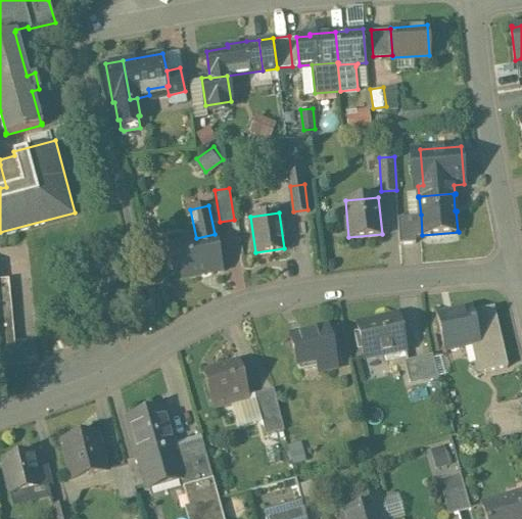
[(421,215),(397,217),(399,242),(416,241),(415,235),(422,235),(421,215)]
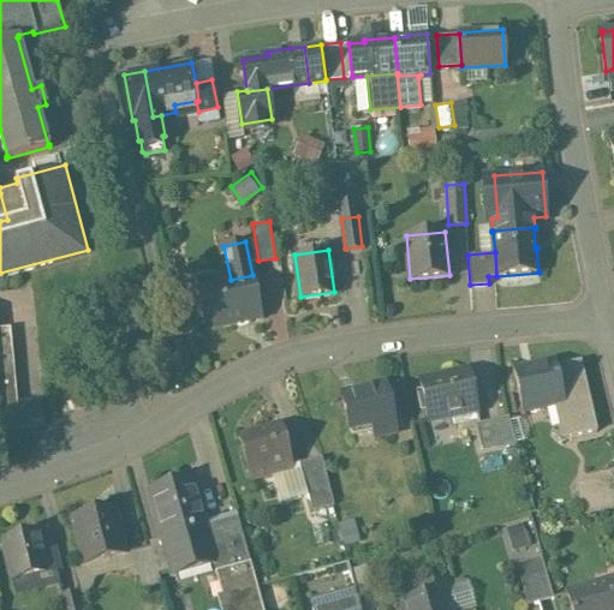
[(231,280),(197,287),(206,327),(261,315),(252,275),(231,280)]
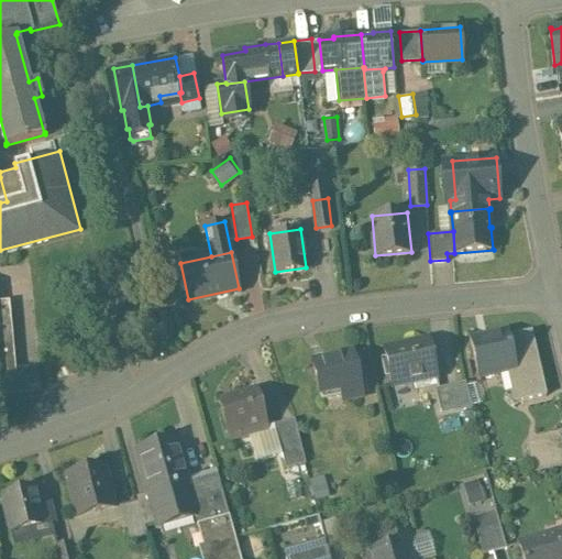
[(0,397),(1,397),(0,391),(43,386),(41,364),(18,366),(9,297),(0,297),(0,397)]
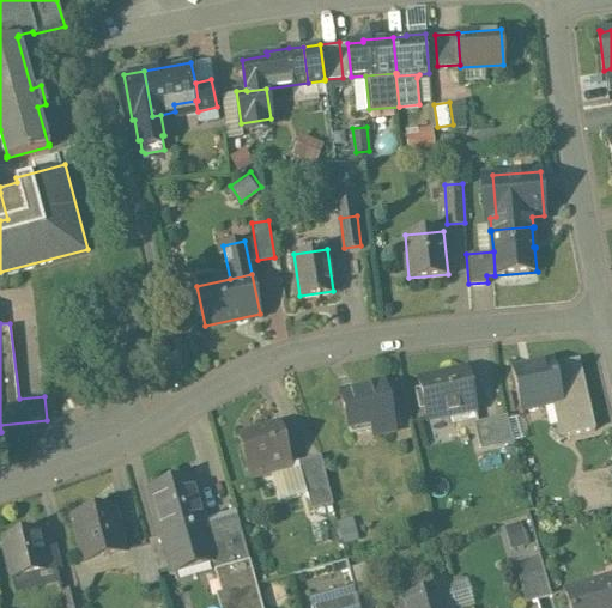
[(164,332),(146,338),(152,354),(169,350),(164,332)]
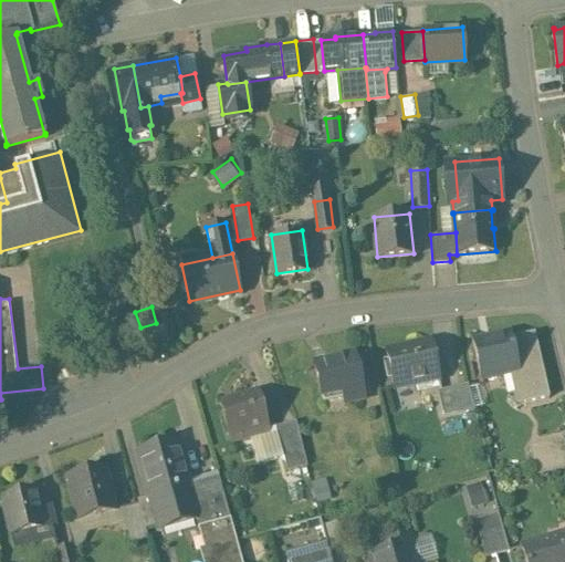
[(534,331),(511,336),(519,370),(518,370),(525,402),(550,396),(534,331)]
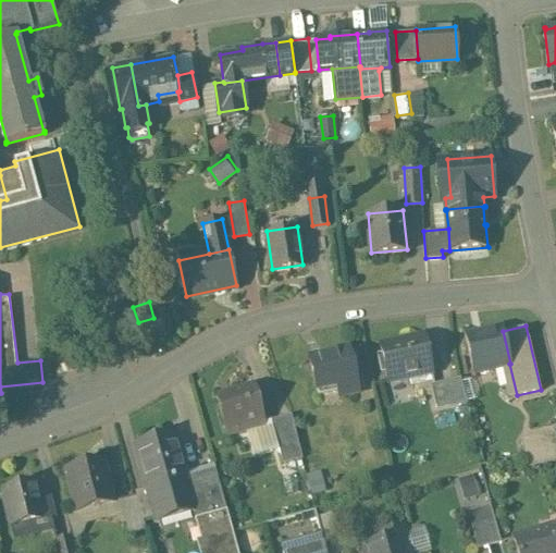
[(502,327),(466,335),(473,372),(509,364),(510,364),(503,331),(502,327)]
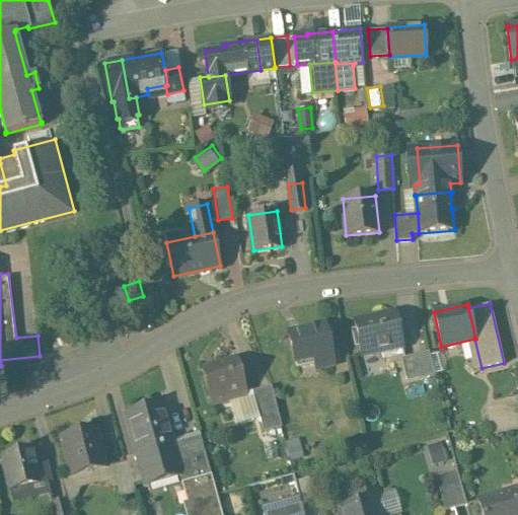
[(395,312),(354,321),(362,355),(402,346),(395,312)]
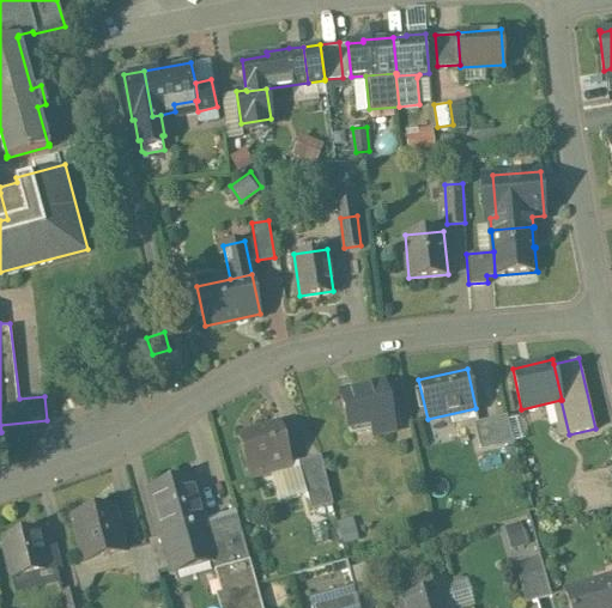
[(385,383),(357,388),(357,390),(343,393),(343,390),(341,390),(350,429),(373,424),(375,433),(376,433),(375,432),(394,427),(394,430),(395,429),(386,382),(385,382),(385,383)]
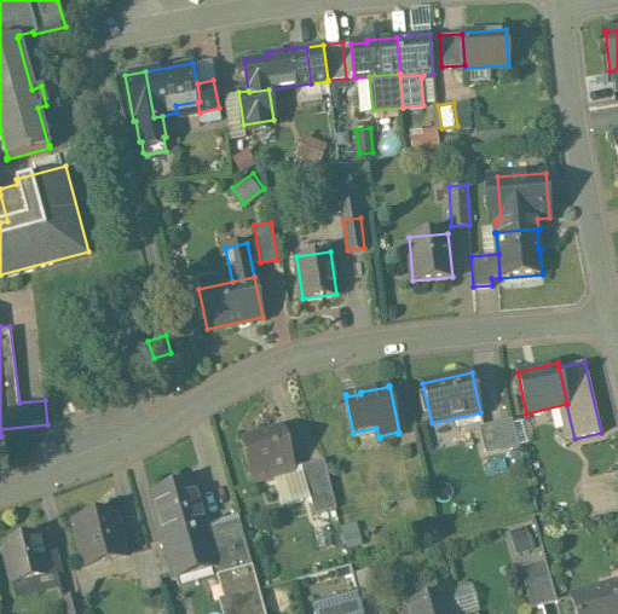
[(512,418),(479,427),(485,455),(519,447),(512,418)]
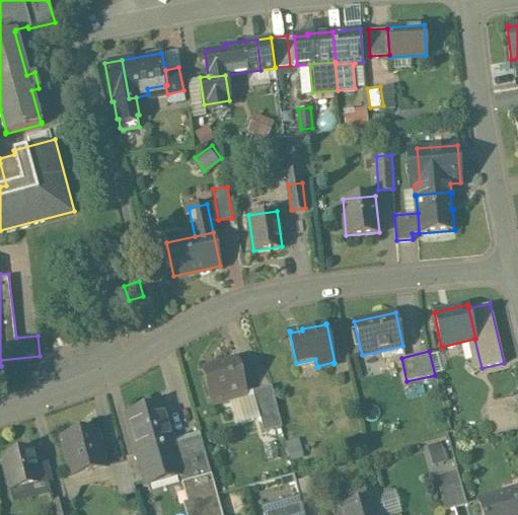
[(237,358),(203,367),(213,402),(230,397),(229,392),(246,388),(237,358)]
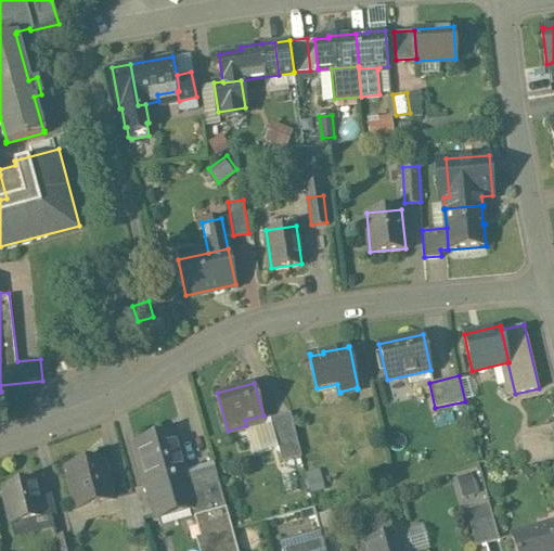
[(283,413),(270,417),(277,437),(288,433),(283,413)]
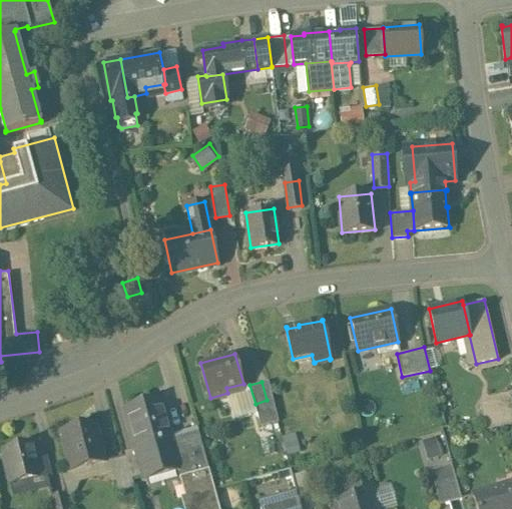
[(511,400),(510,395),(480,403),(483,416),(511,408),(511,400)]
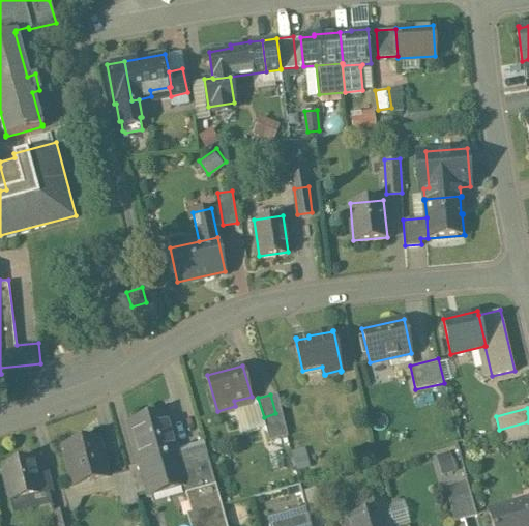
[(165,412),(131,421),(142,461),(150,488),(182,479),(183,486),(185,485),(175,449),(165,412)]
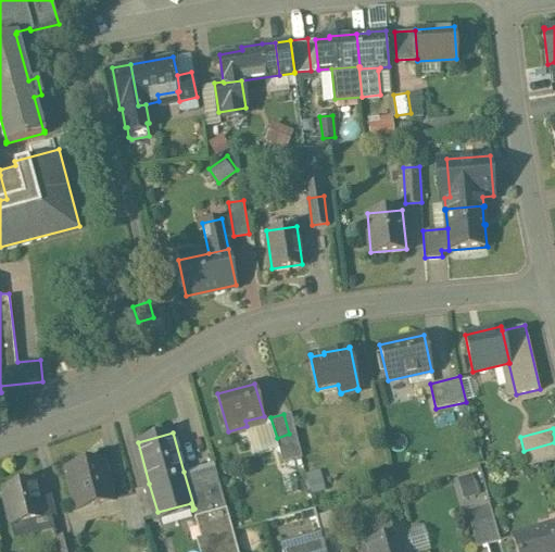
[(103,458),(68,466),(78,507),(113,499),(103,458)]
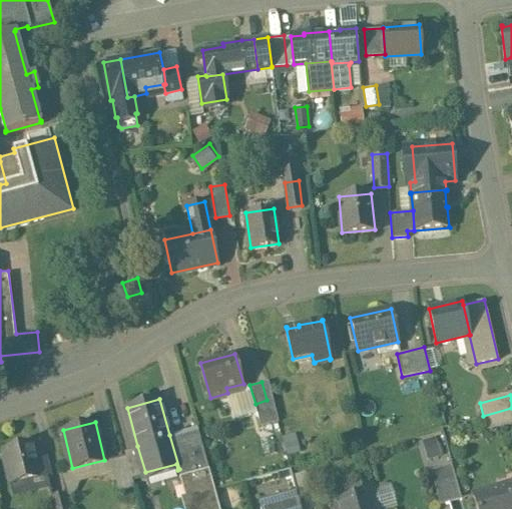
[(197,427),(169,435),(179,469),(183,485),(211,477),(197,427)]
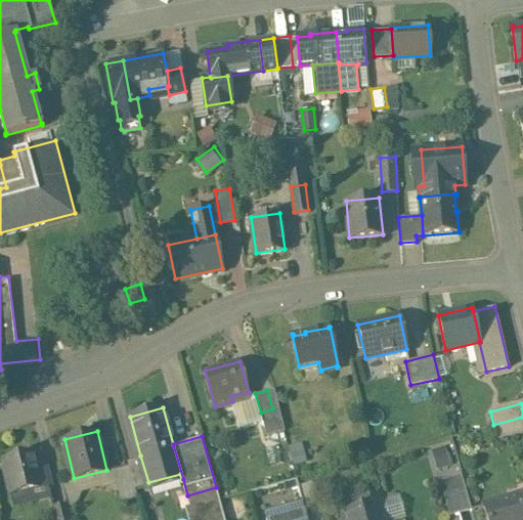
[(448,443),(433,444),(435,466),(450,464),(448,443)]
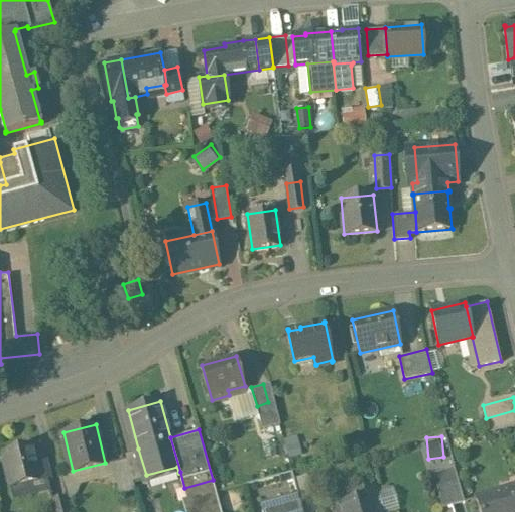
[(32,444),(3,452),(11,484),(49,475),(44,454),(35,456),(32,444)]
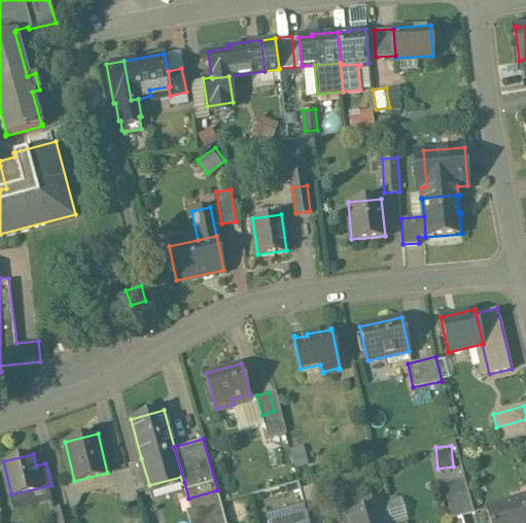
[(141,458),(129,462),(131,466),(136,488),(149,485),(141,458)]
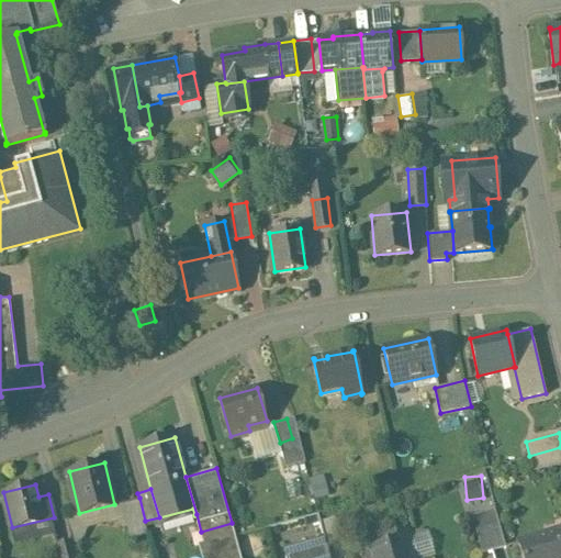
[(139,498),(123,502),(132,536),(148,532),(145,521),(139,498)]
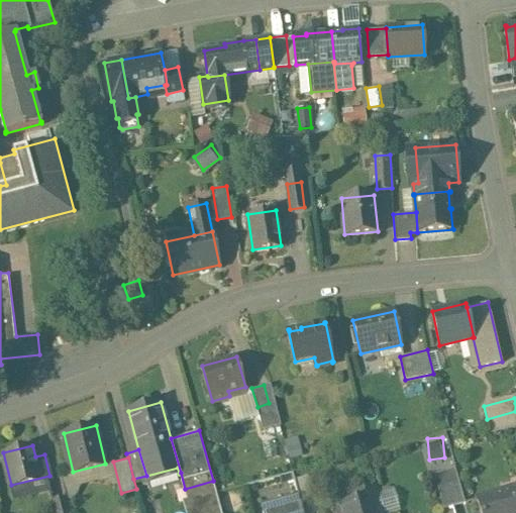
[(455,467),(439,472),(449,506),(466,502),(455,467)]
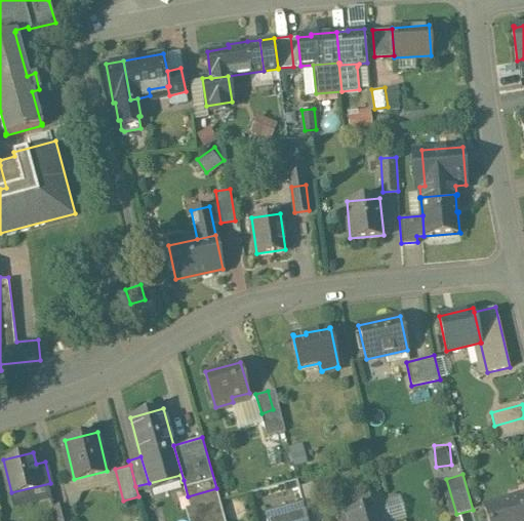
[(225,520),(216,488),(188,496),(195,520),(225,520)]
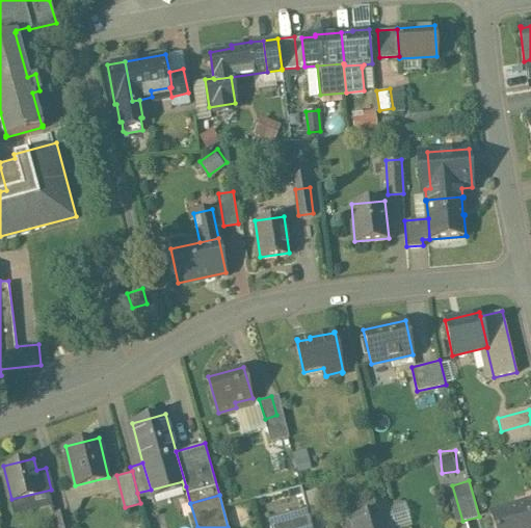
[(395,527),(388,500),(373,504),(376,512),(378,511),(382,527),(395,527)]
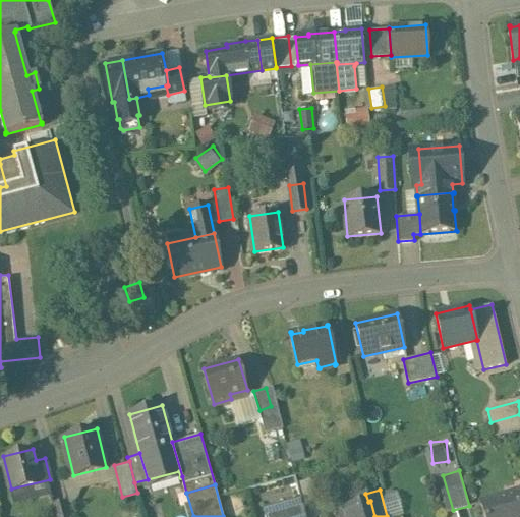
[(519,491),(498,498),(498,497),(480,501),(484,516),(519,516),(519,491)]
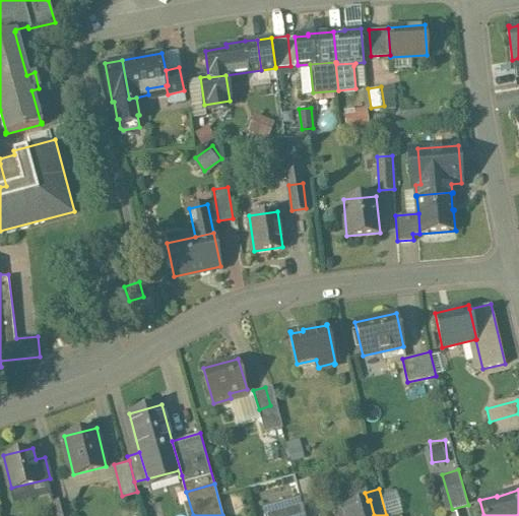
[(306,515),(301,497),(252,510),(253,515),(306,515)]
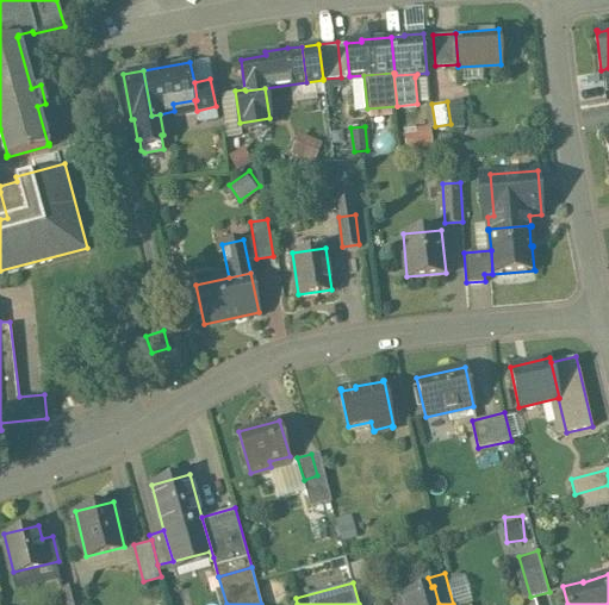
[(81,604),(76,585),(61,590),(63,604),(81,604)]
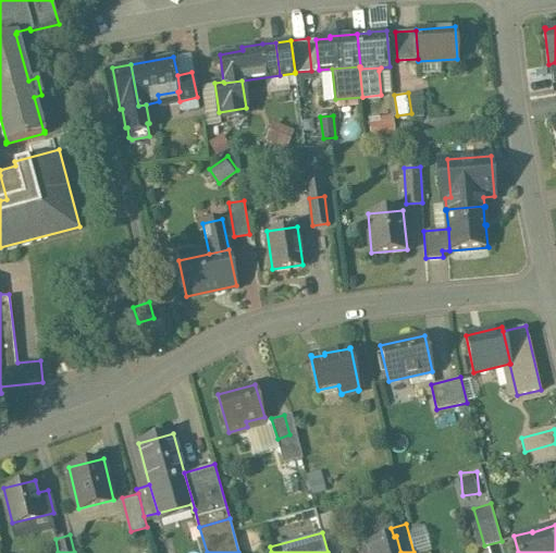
[(394,537),(370,543),(366,550),(367,552),(400,552),(396,536),(394,537)]
